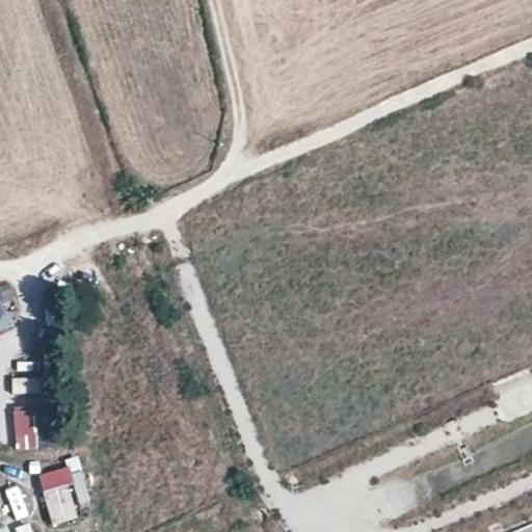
[(0,298),(0,333),(17,323),(2,298),(0,298)]
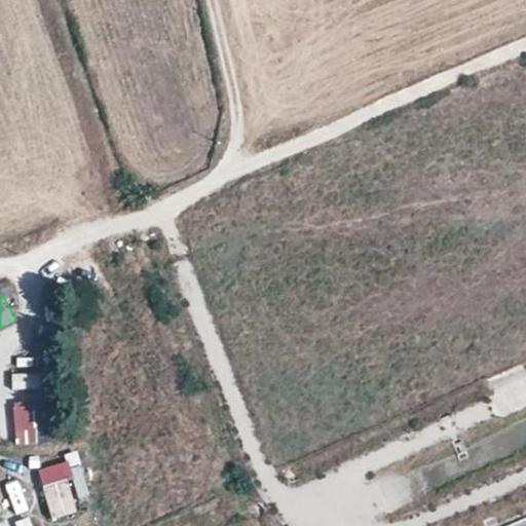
[(11,375),(11,391),(37,391),(37,375),(11,375)]
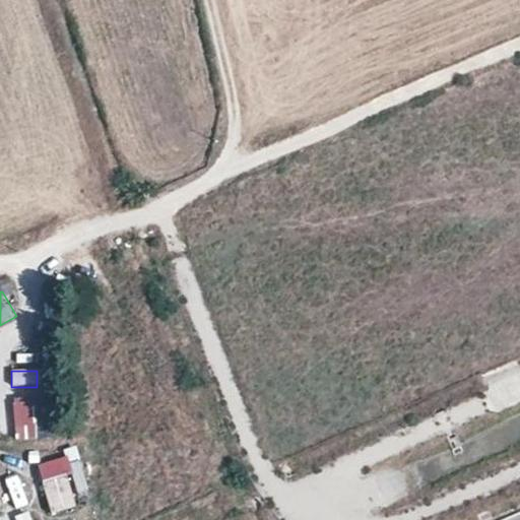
[(12,410),(14,442),(37,440),(35,408),(12,410)]
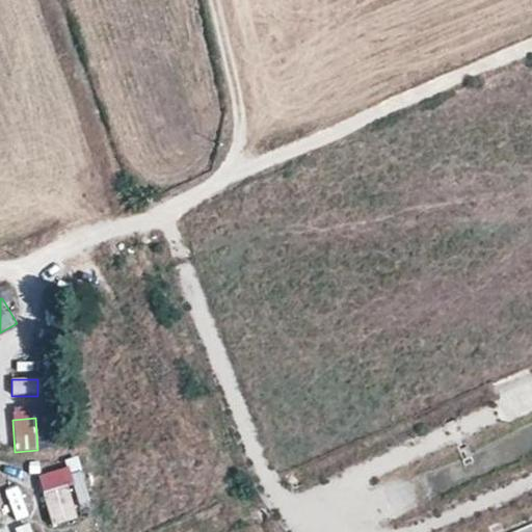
[(76,506),(89,503),(80,457),(68,460),(76,506)]
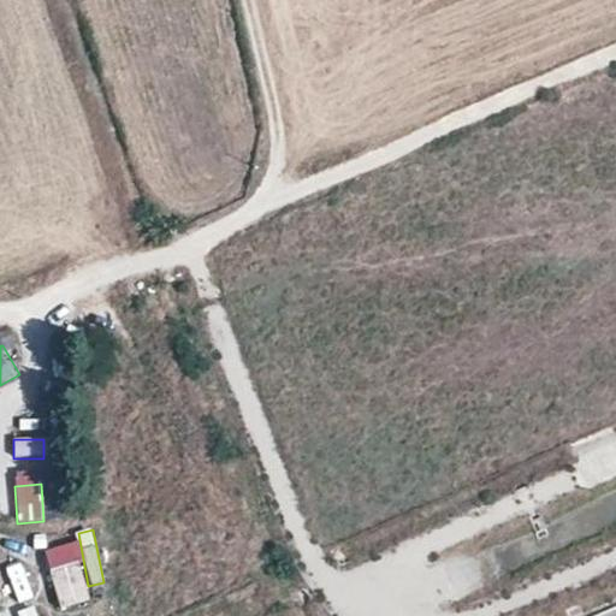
[(60,610),(92,602),(73,543),(42,552),(60,610)]
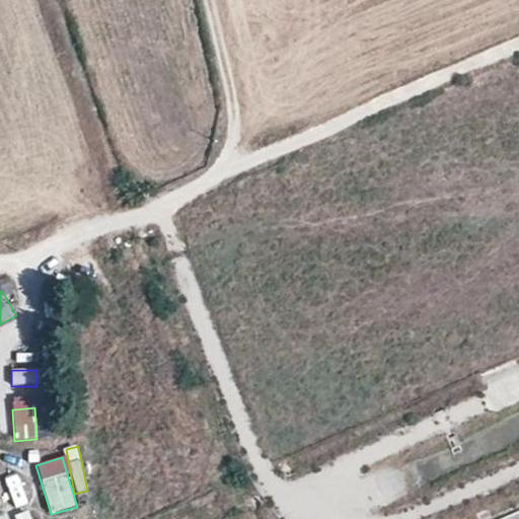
[(16,471),(2,473),(9,505),(22,503),(16,471)]
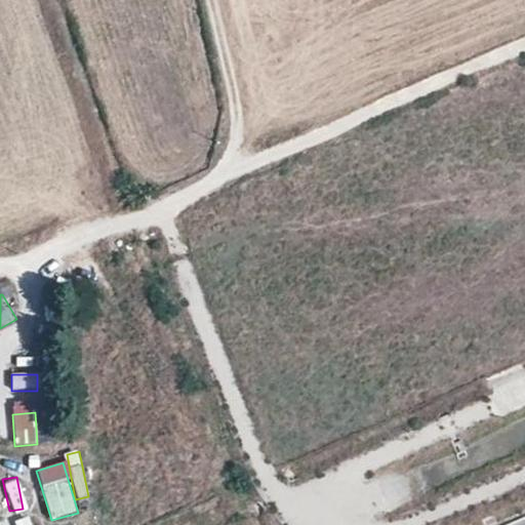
All buildings are outlined.
